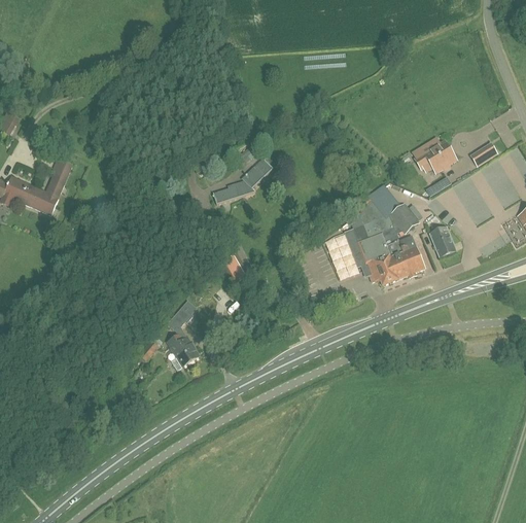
[(6,110),(0,119),(0,130),(9,134),(19,116),(6,110)]
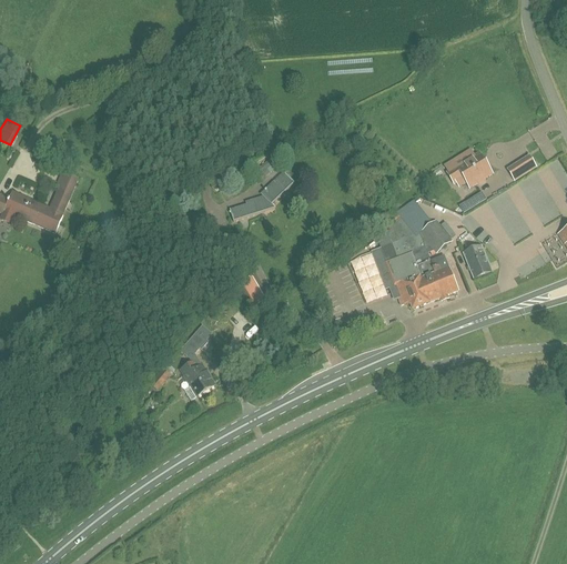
[(303,123),(307,131),(314,127),(310,119),(303,123)]
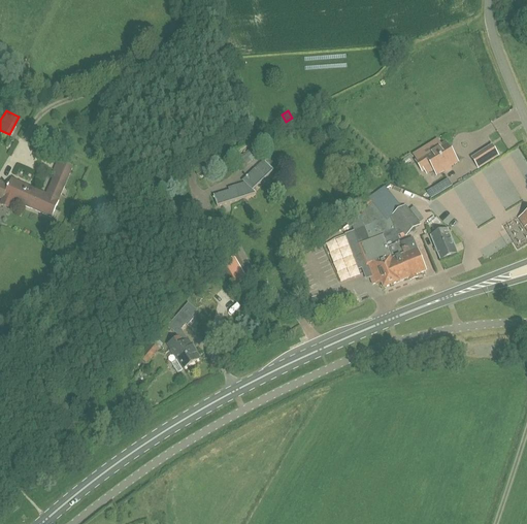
[(432,166),(435,171),(456,158),(445,139),(438,142),(439,142),(435,145),(436,146),(426,154),(424,152),(415,157),(421,167),(423,166),(424,167),(428,165),(429,167),(432,166)]
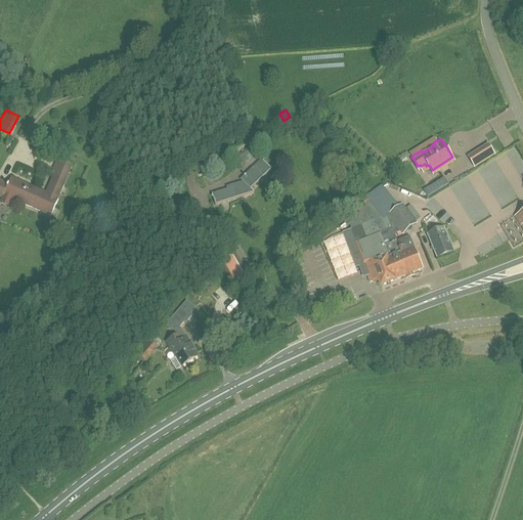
[(487,140),(477,146),(484,159),(494,153),(487,140)]
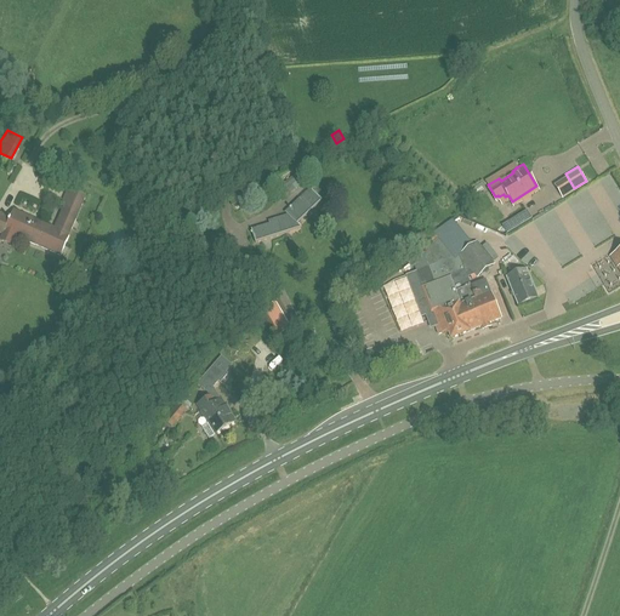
[(12,205),(10,212),(6,222),(3,221),(7,211),(0,207),(0,233),(4,228),(60,252),(85,192),(67,183),(61,197),(63,198),(52,223),(12,205)]
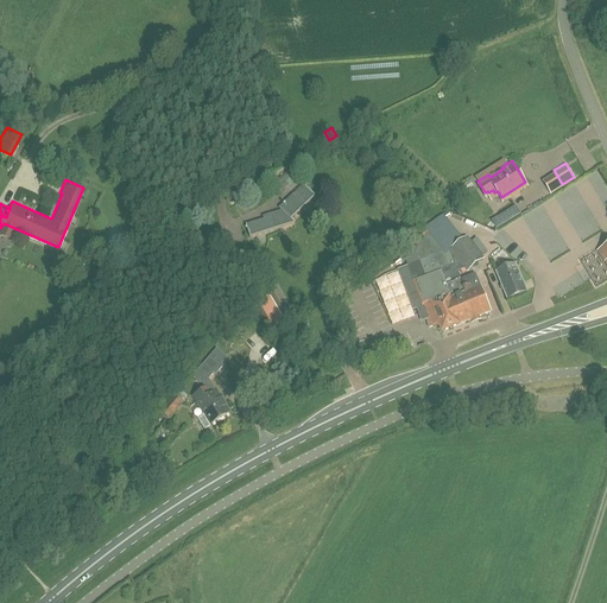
[(293,221),(290,216),(314,194),(304,183),(303,184),(304,184),(293,194),(292,192),(278,205),(280,208),(261,214),(263,216),(246,222),(245,221),(245,222),(248,235),(293,221)]
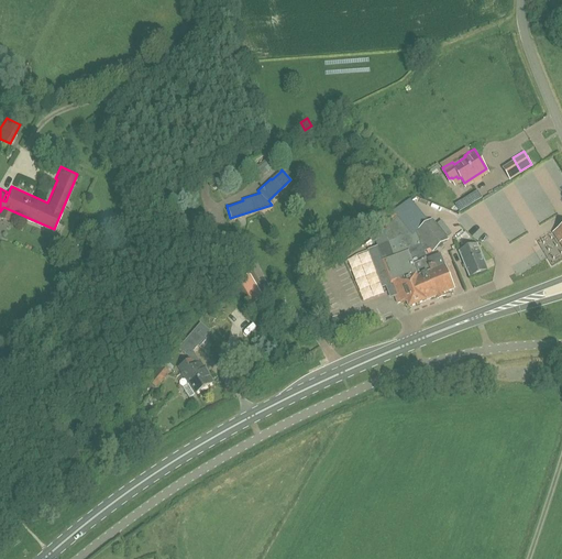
[(481,195),(476,188),(461,198),(464,205),(481,195)]
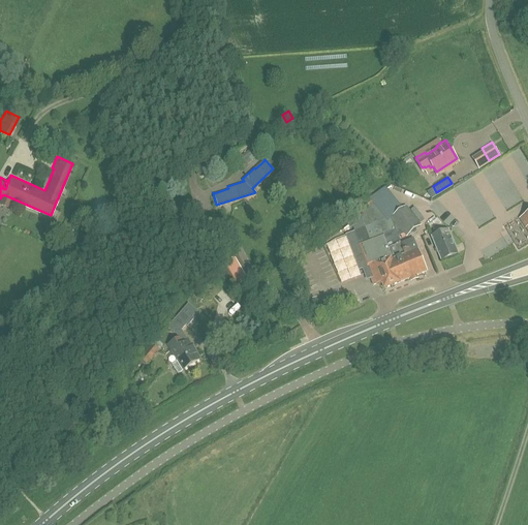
[(359,212),(349,219),(356,241),(362,252),(366,264),(372,281),(376,280),(376,281),(377,281),(379,281),(381,280),(382,282),(383,284),(397,279),(409,274),(415,272),(421,270),(426,268),(415,243),(412,234),(406,237),(400,239),(397,233),(395,226),(390,214),(387,215),(385,215),(379,208),(373,199),(370,194),(366,190),(363,192),(360,194),(363,199),(367,204),(365,205),(363,207),(363,212),(359,212)]
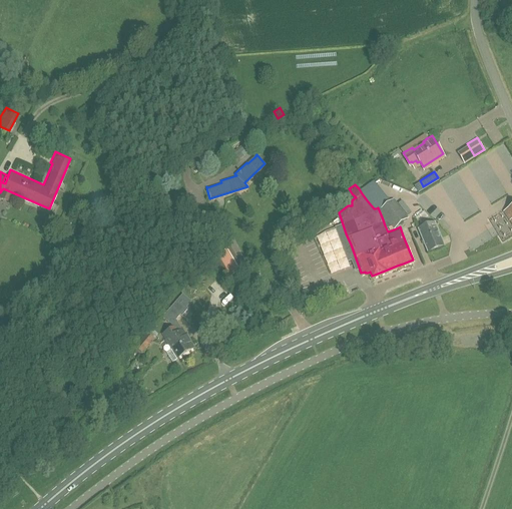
[(393,195),(378,207),(383,219),(385,225),(390,223),(393,226),(408,215),(393,195)]
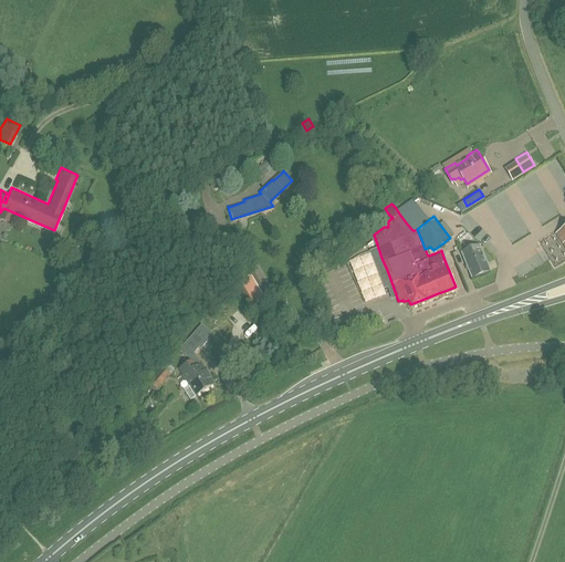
[(564,224),(555,230),(564,243),(564,224)]
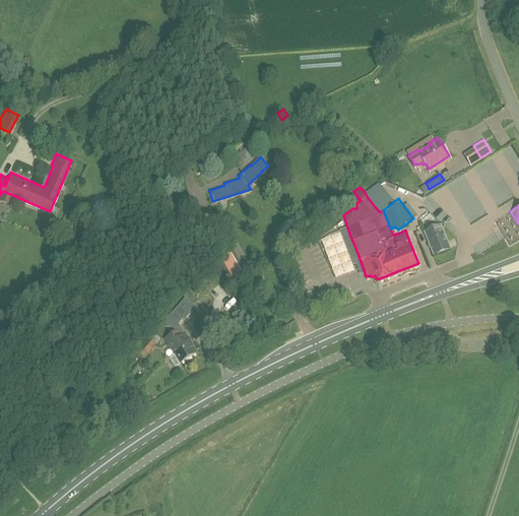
[(197,206),(190,216),(200,223),(207,213),(197,206)]
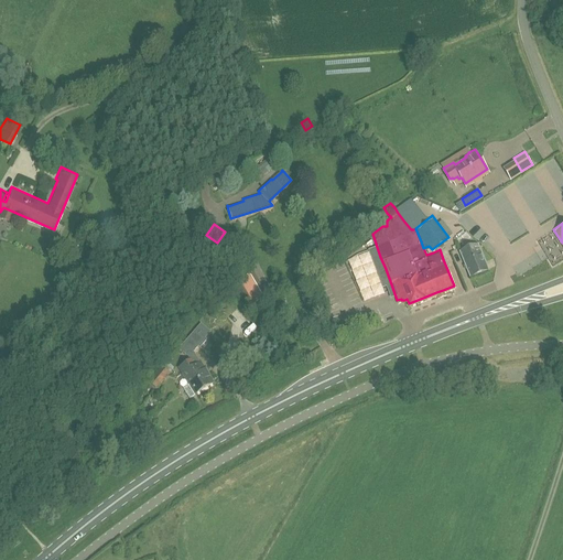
[(477,240),(457,248),(468,276),(488,267),(477,240)]
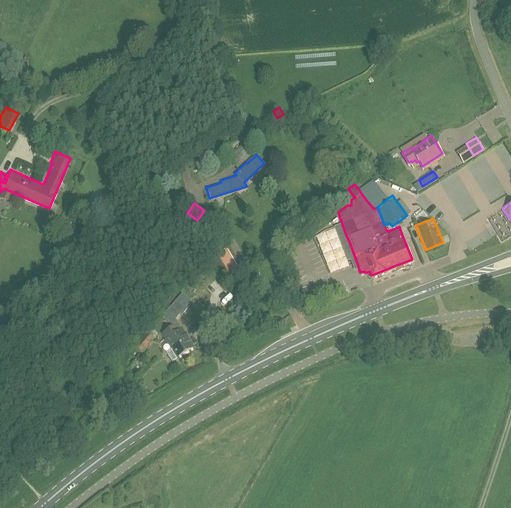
[(226,275),(229,273),(242,266),(229,244),(216,251),(217,252),(214,253),(226,275)]
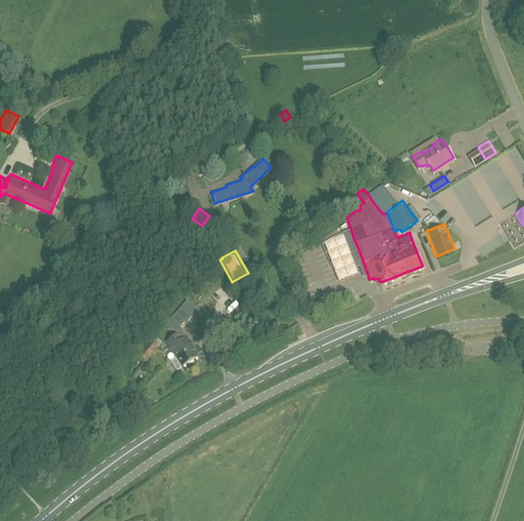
[(161,323),(169,331),(190,309),(180,302),(161,323)]
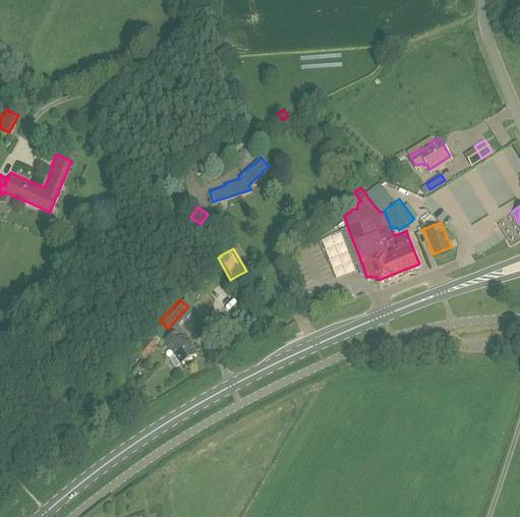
[(177,329),(164,337),(173,351),(168,354),(174,364),(179,361),(196,351),(185,332),(180,335),(177,329)]
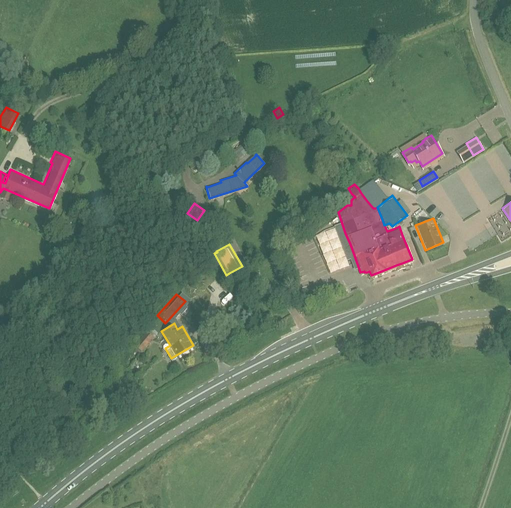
[(133,343),(141,350),(153,335),(145,330),(133,343)]
